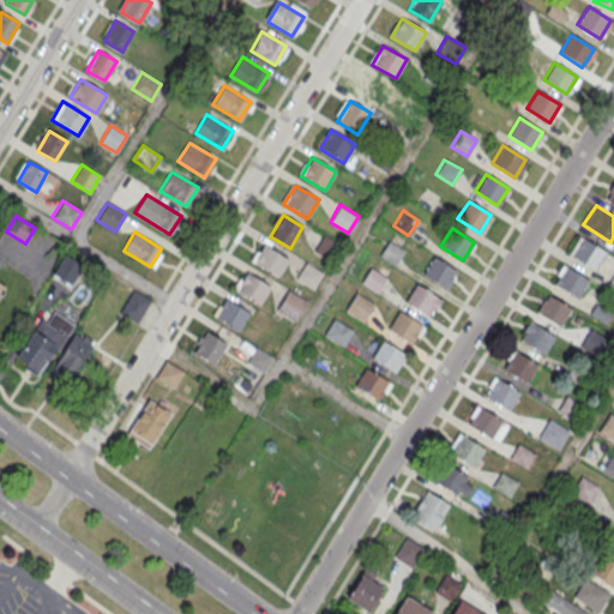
[(323,234),(342,246),(331,263),(312,251),(323,234)]
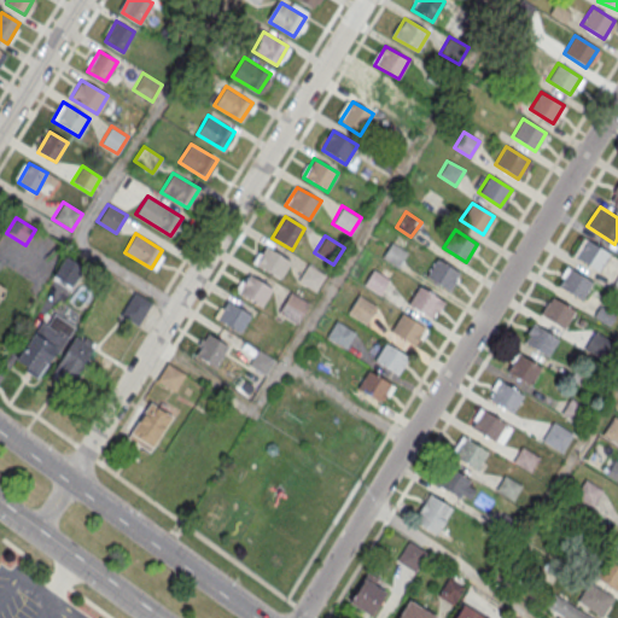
[(583,237),(572,255),(598,270),(608,254),(583,237)]
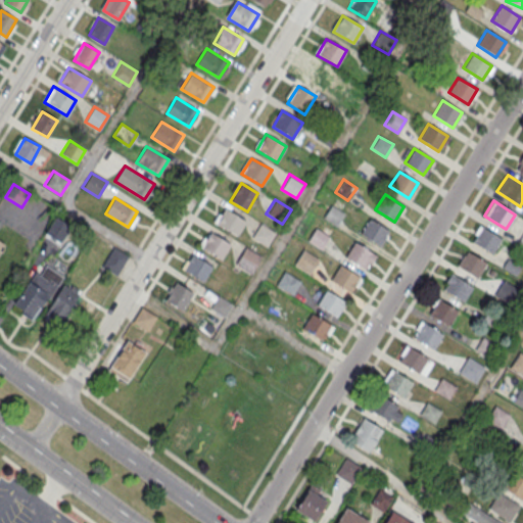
[(323,218),(336,226),(344,212),(331,204),(323,218)]
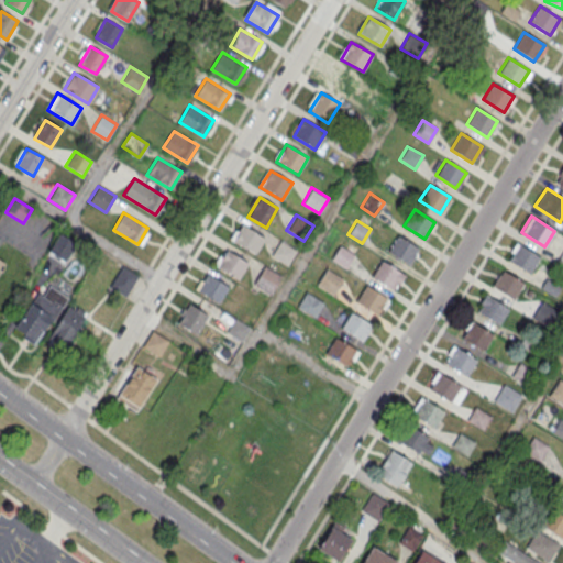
[(242,223),(264,236),(253,254),(232,241),(242,223)]
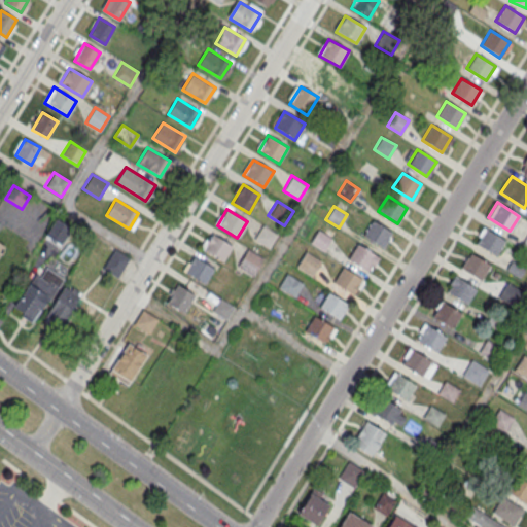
[(373,220),(363,235),(382,247),(391,232),(373,220)]
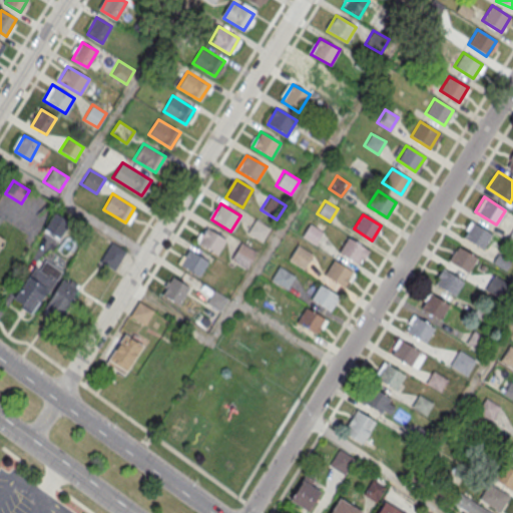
[(74,250),(80,222),(49,215),(45,235),(63,239),(62,247),(74,250)]
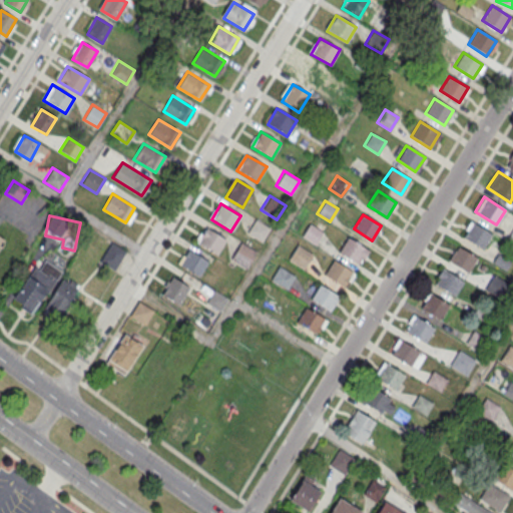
[(255,219),(270,227),(263,240),(247,231),(255,219)]
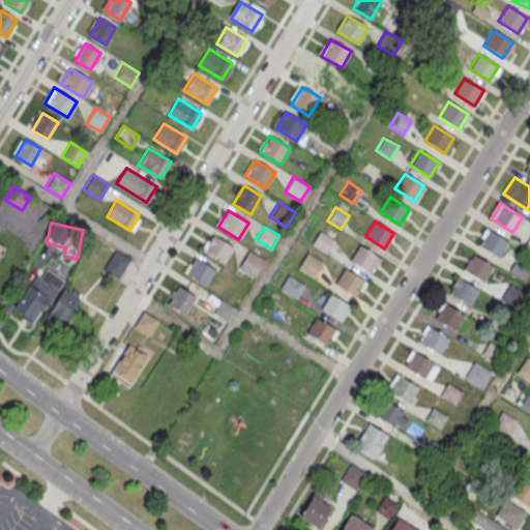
[(312,243),(325,253),(333,239),(332,238),(336,233),(329,228),(325,234),(320,231),(312,243)]
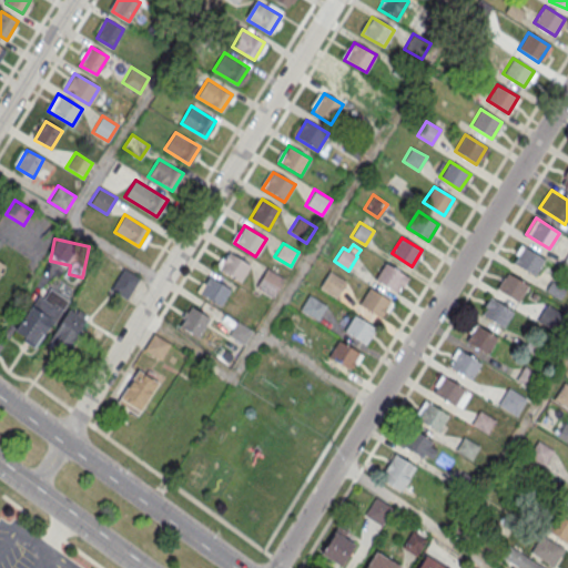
[(524,246),(514,262),(534,275),(545,259),(524,246)]
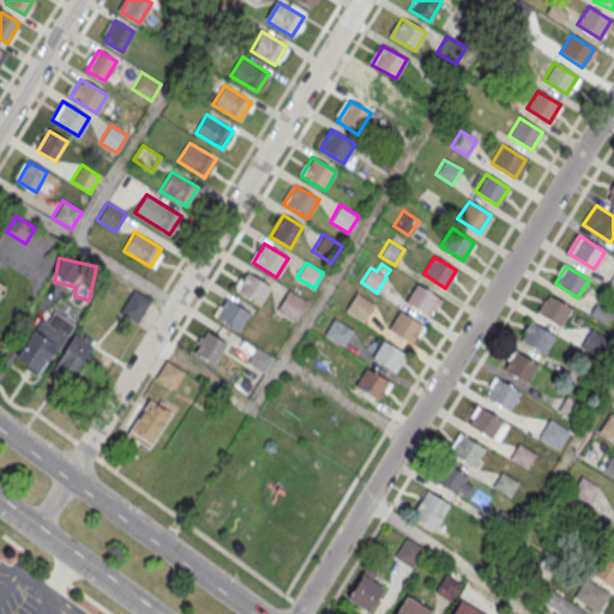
[(246,272),(270,287),(259,306),(235,292),(246,272)]
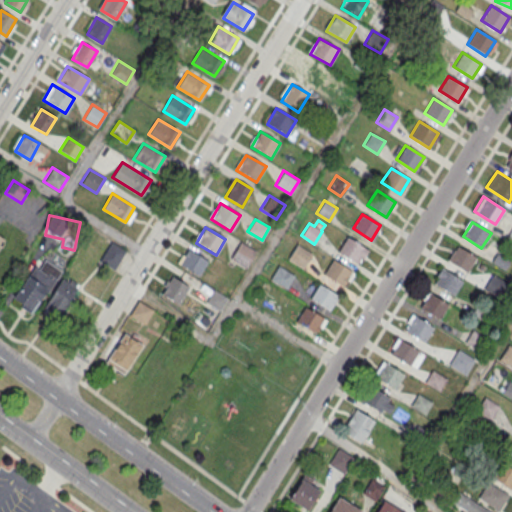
[(347,237),(338,252),(357,263),(361,257),(363,259),(368,250),(347,237)]
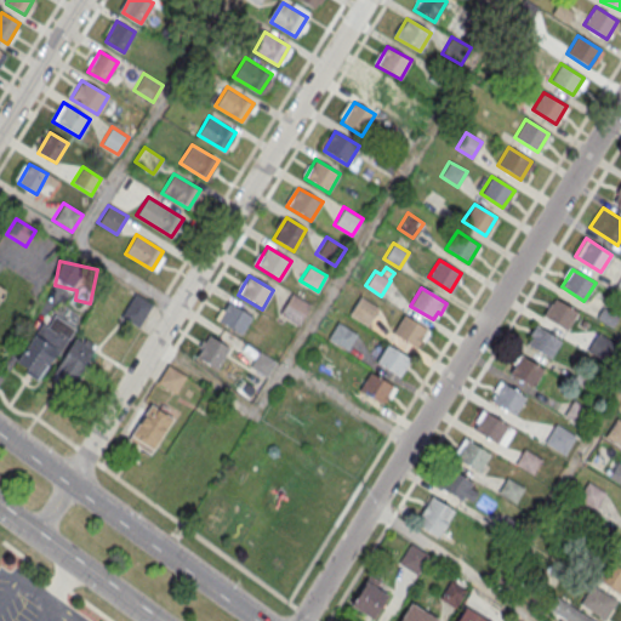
[(153,305),(136,292),(120,317),(138,328),(153,305)]
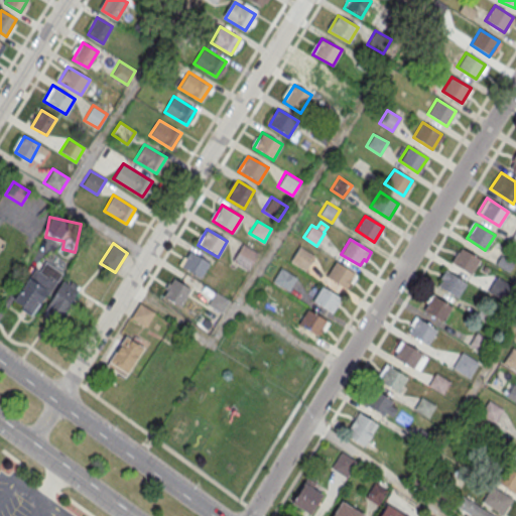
[(242,244),(257,252),(247,269),(233,260),(242,244)]
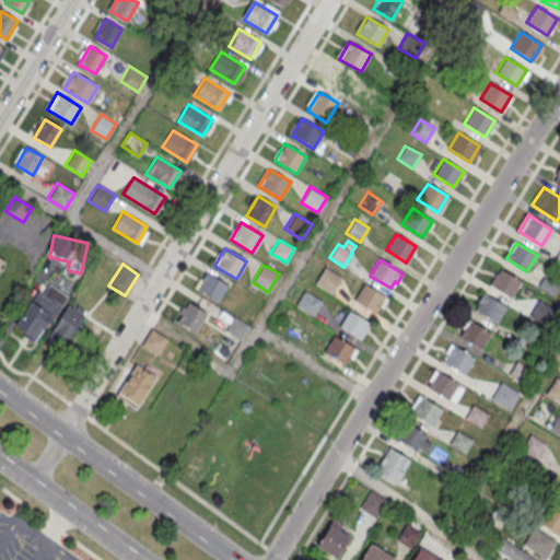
[(314,283),(331,293),(341,277),(325,267),(314,283)]
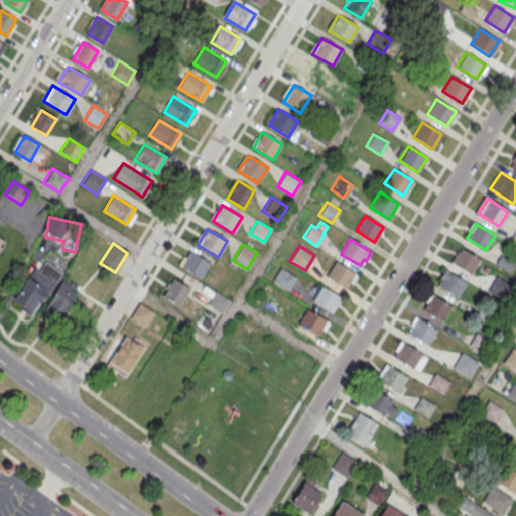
[(461,247),(452,262),(470,274),(480,259),(461,247)]
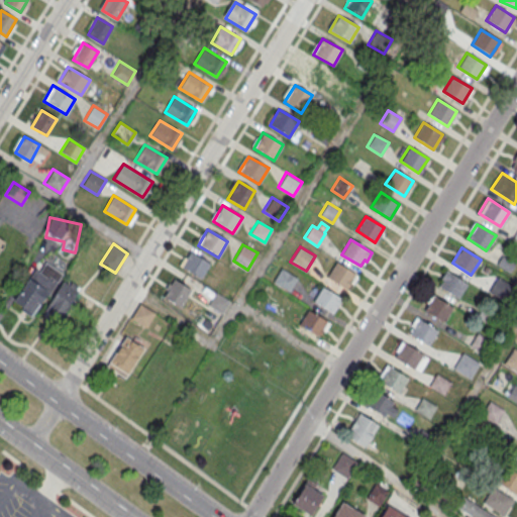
[(190,251),(210,263),(200,279),(180,267),(190,251)]
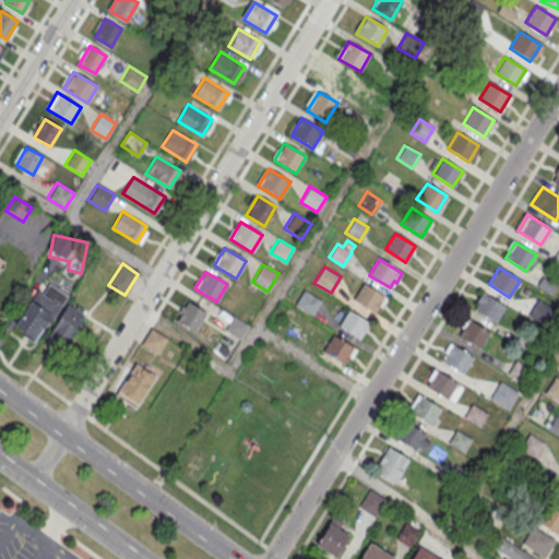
[(363,283),(353,299),(373,312),(379,306),(380,307),(387,298),(363,283)]
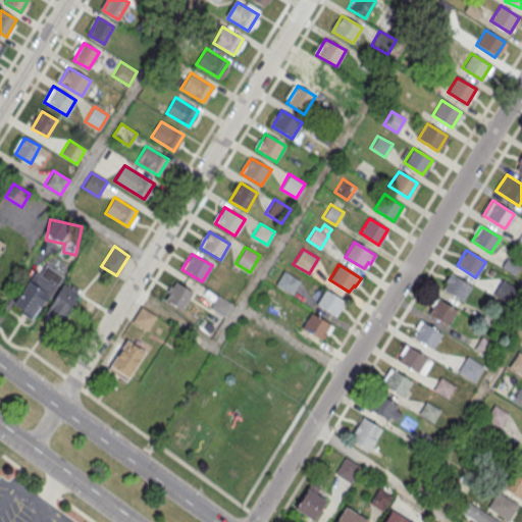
[(32,321),(50,296),(54,299),(45,311),(63,324),(84,296),(61,279),(63,277),(47,266),(41,274),(36,271),(11,306),(32,321)]
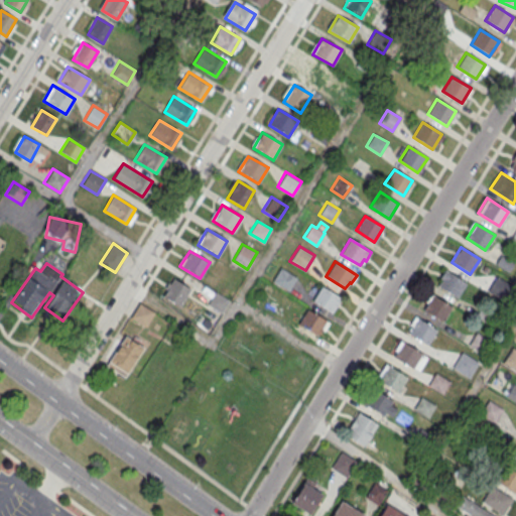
[(272,281),(287,290),(296,277),(280,267),(272,281)]
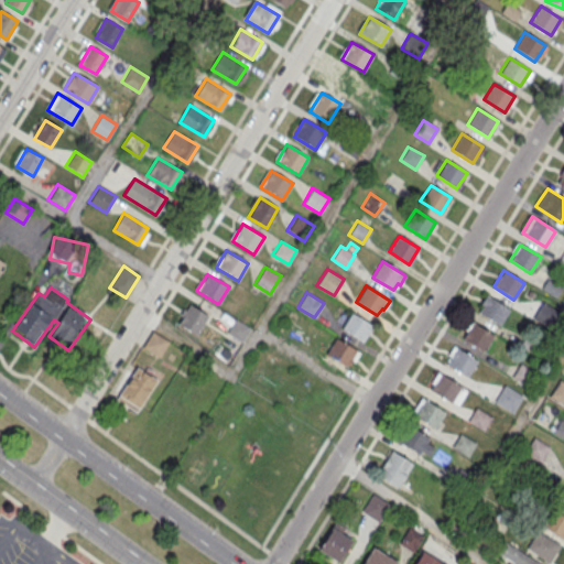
[(489,296),(479,312),(499,325),(510,310),(489,296)]
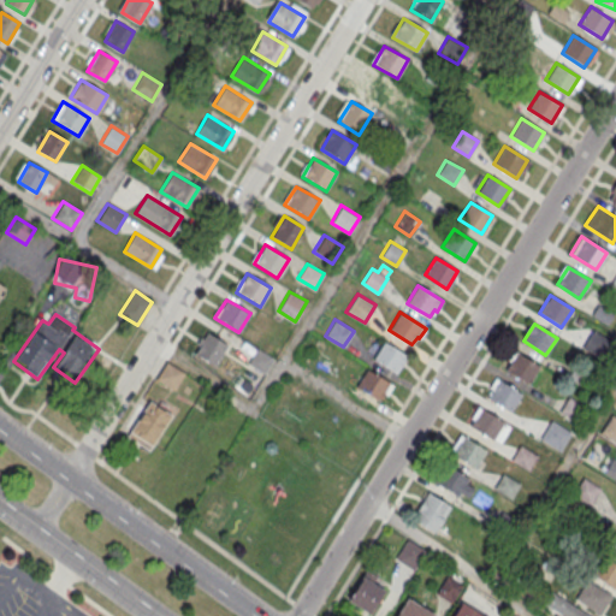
[(206,330),(226,341),(213,362),(194,351),(206,330)]
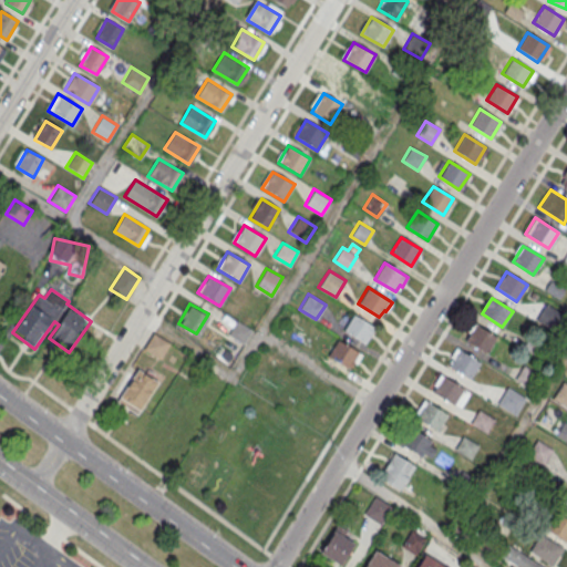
[(545,303),(535,320),(553,331),(563,315),(545,303)]
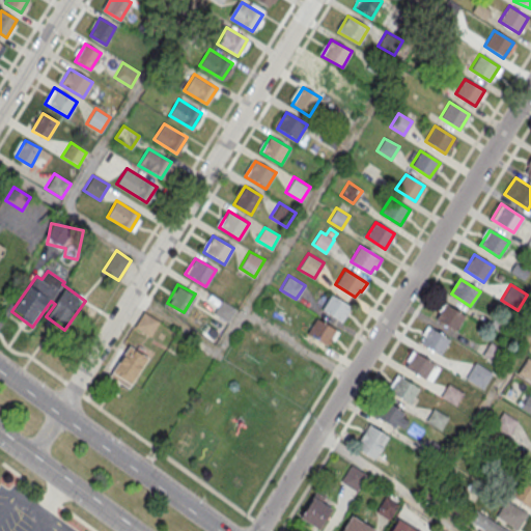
[(331,294),(322,309),(341,322),(351,306),(331,294)]
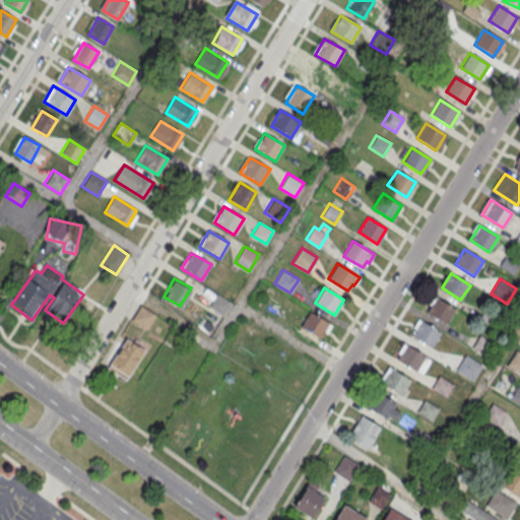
[(209,307),(221,315),(231,303),(217,295),(209,307)]
